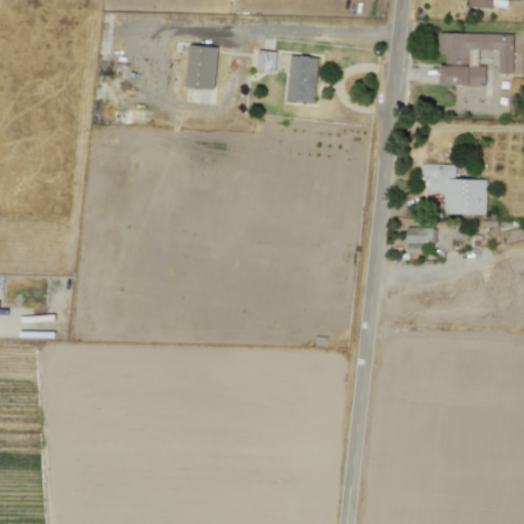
[(469,0),(469,7),(492,8),(492,0),(499,0),(520,1),(519,0),(469,0)]
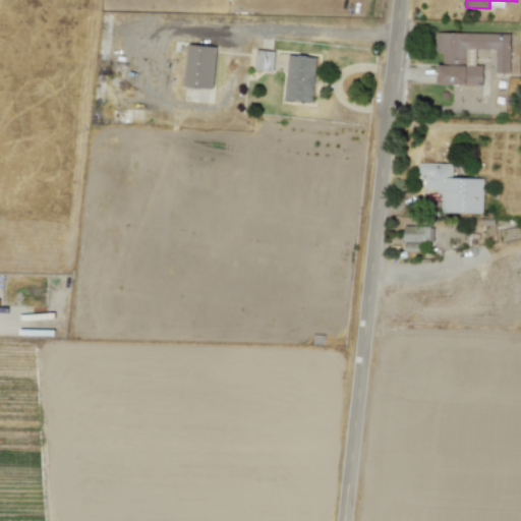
[(437,83),(482,85),(482,66),(467,65),(467,49),(496,49),(495,72),(509,73),(510,34),(436,32),(436,52),(443,52),(442,65),(438,65),(437,83)]
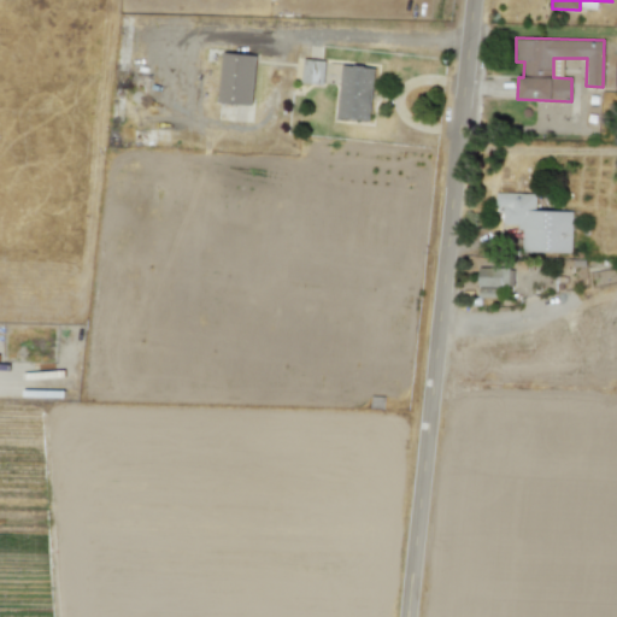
[(254,54),(221,53),(219,104),(253,105),(254,54)]
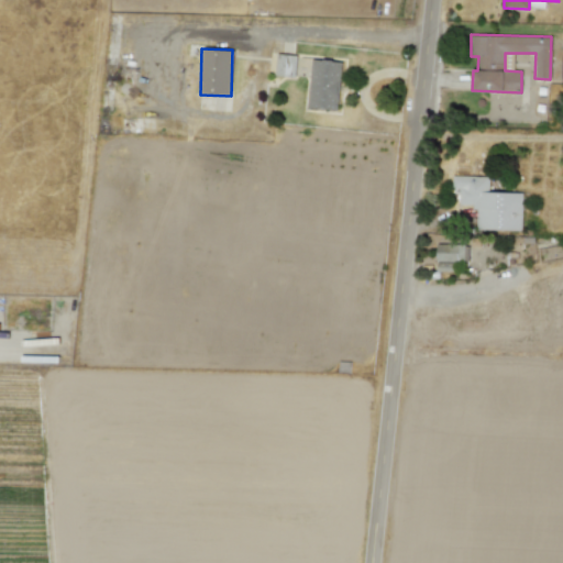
[(296,55),(276,54),(275,76),(296,77),(296,55)]
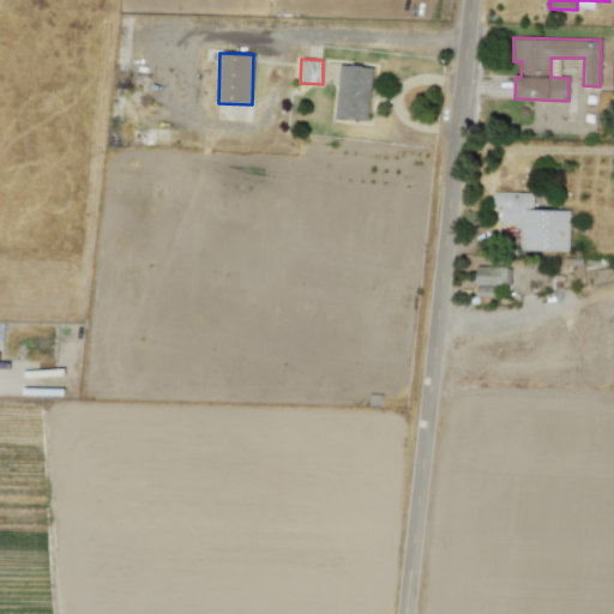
[(335,118),(368,121),(373,67),(339,64),(335,118)]
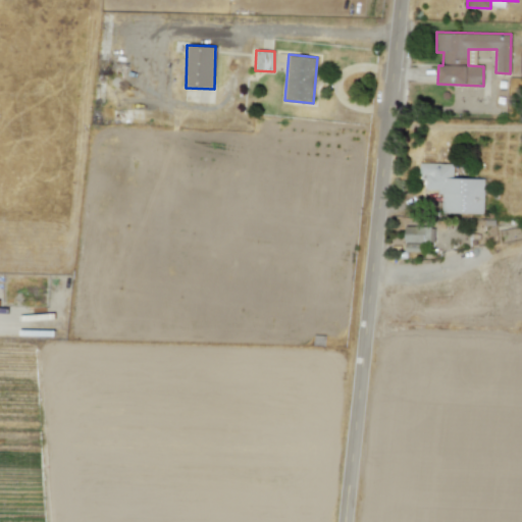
[(484,179),(453,178),(453,164),(419,163),(418,175),(425,175),(425,189),(440,190),(439,213),(483,214),(484,179)]
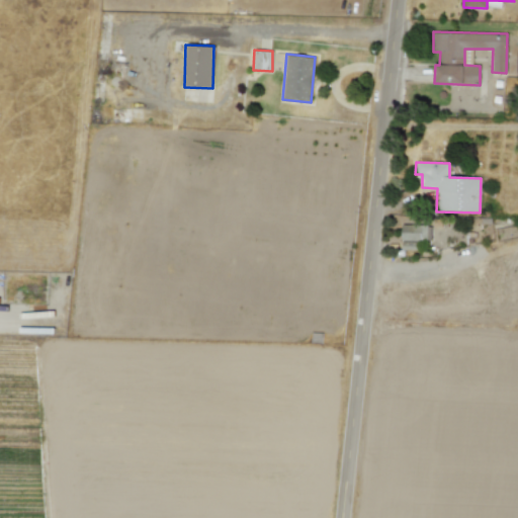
[(431,240),(430,224),(401,225),(402,250),(414,249),(414,241),(431,240)]
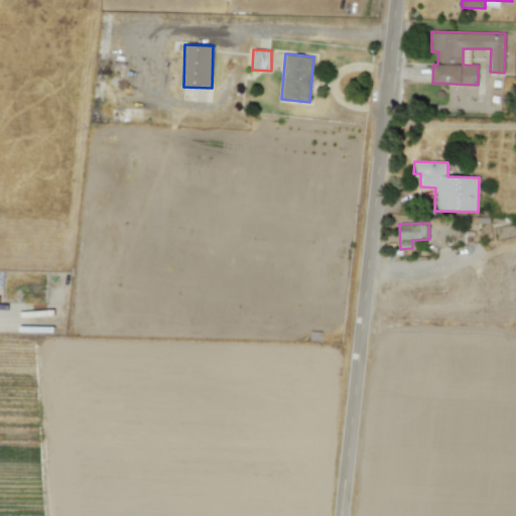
All buildings are outlined.
